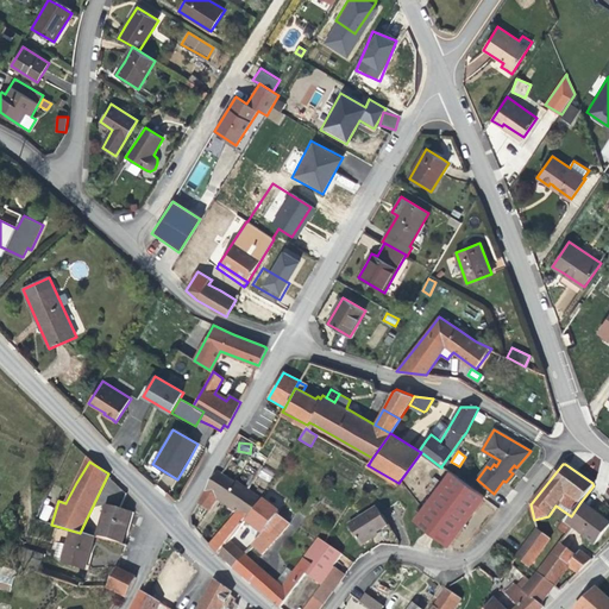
[(258,477),(270,482),(274,472),(262,468),(258,477)]
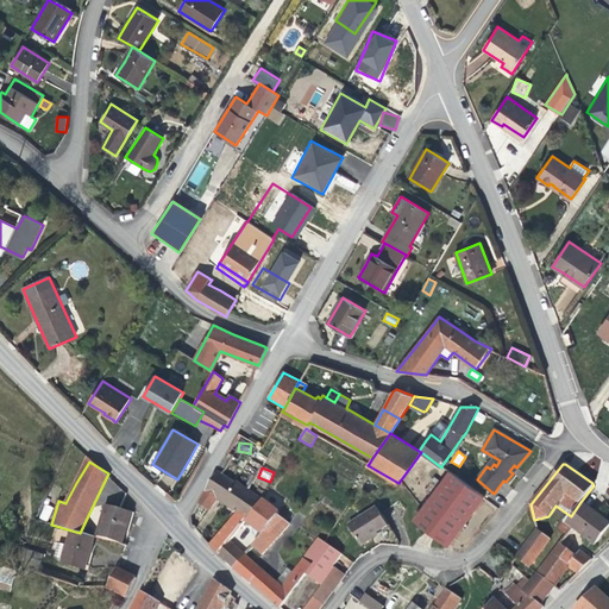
[(257,504),(261,500),(250,493),(217,472),(206,490),(199,502),(209,509),(217,498),(238,512),(209,546),(214,552),(218,556),(219,554),(228,542),(246,518),(257,504)]
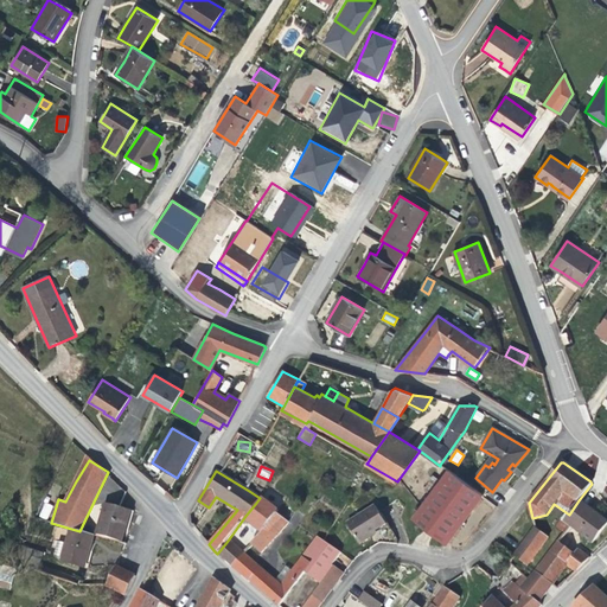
[(447,543),(483,497),(448,471),(414,518),(447,543)]
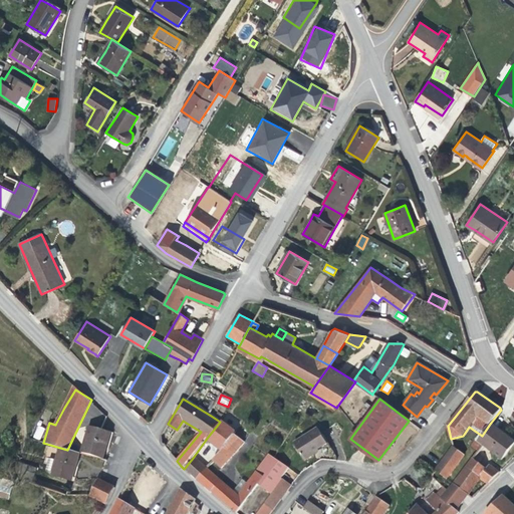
[(502,460),(513,443),(513,442),(490,424),(482,436),(477,441),(502,460)]
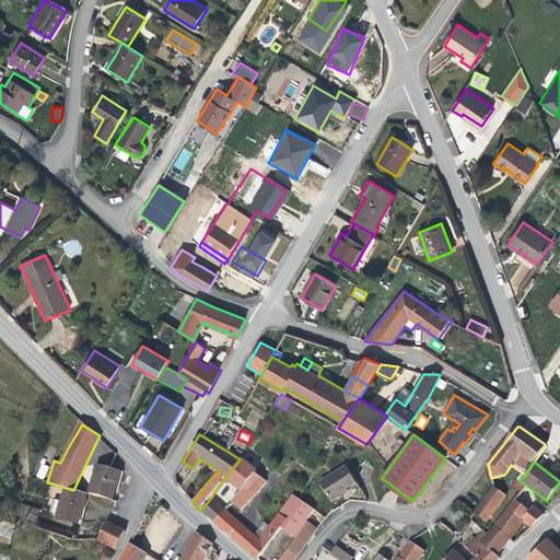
[(42,463),(36,476),(44,479),(49,467),(42,463)]
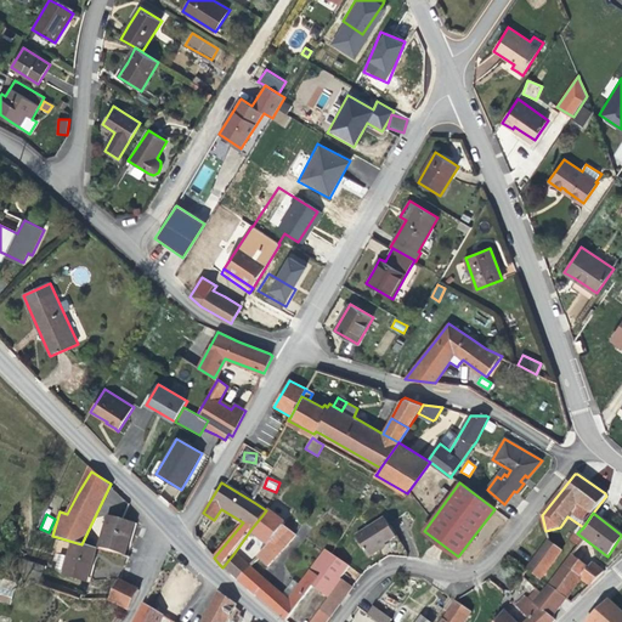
[(282,530),(263,515),(252,529),(271,542),(282,530)]
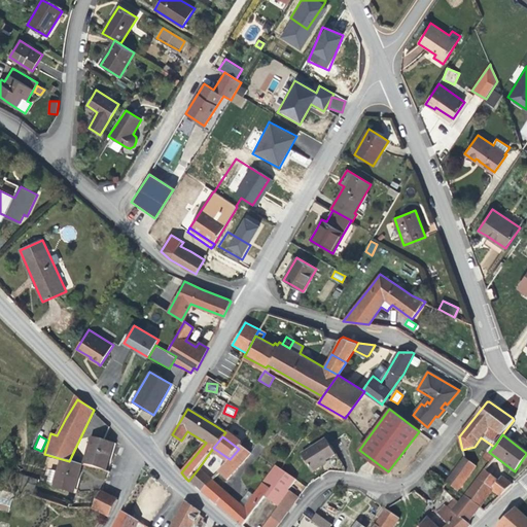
[(110,454),(113,444),(92,437),(83,465),(105,471),(110,454)]
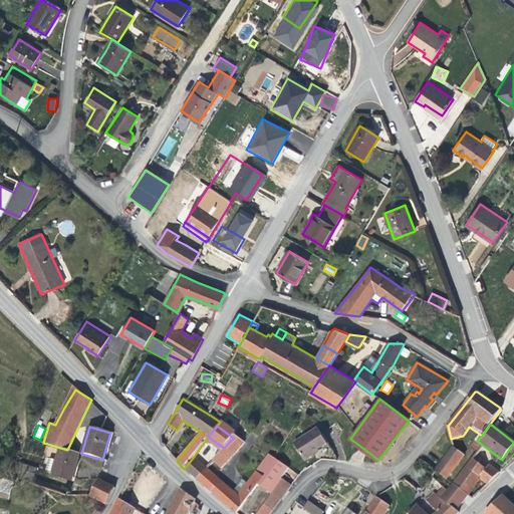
[(327,444),(317,429),(293,443),(304,461),(311,456),(314,455),(313,452),(327,444)]
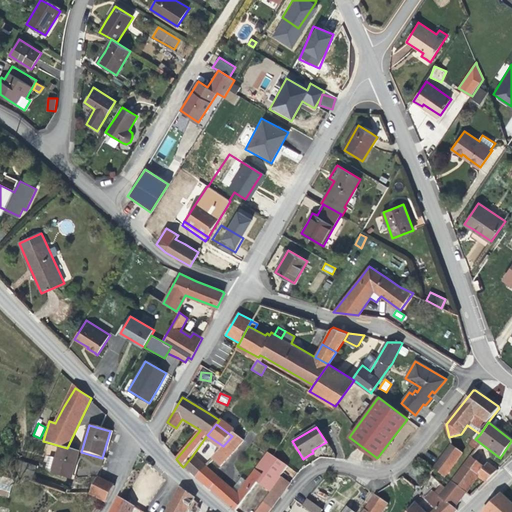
[(220,467),(244,440),(234,433),(232,436),(223,446),(212,460),(220,467)]
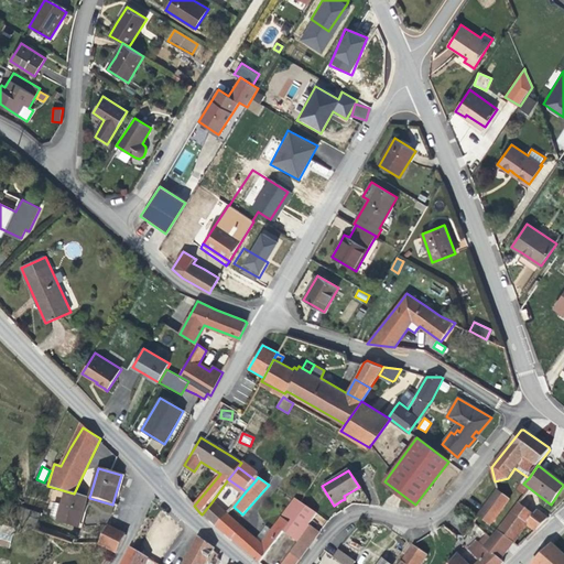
[(489,525),(509,499),(497,490),(487,505),(477,517),(489,525)]
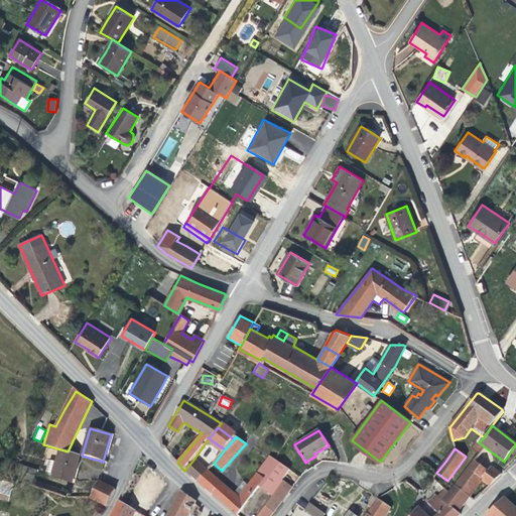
[(76,469),(80,455),(68,452),(60,449),(56,462),(49,461),(45,473),(52,478),(73,483),(76,469)]
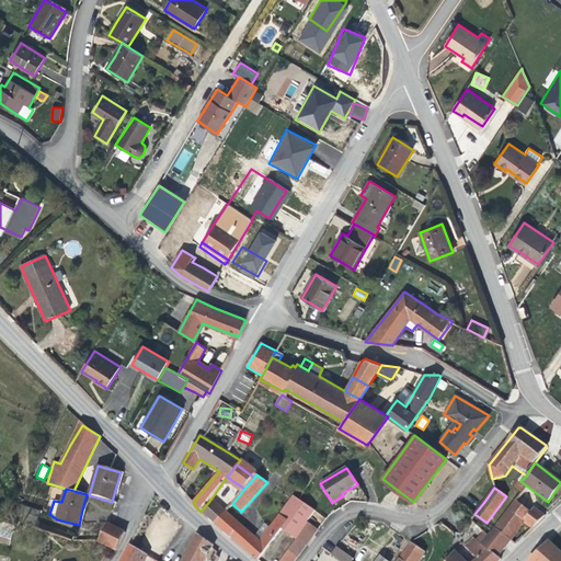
[(259,560),(282,529),(296,540),(309,523),(307,523),(316,511),(299,500),(294,496),(284,508),(292,515),(287,521),(279,514),(273,523),(270,527),(264,523),(254,536),(239,523),(230,536),(258,560),(259,560)]
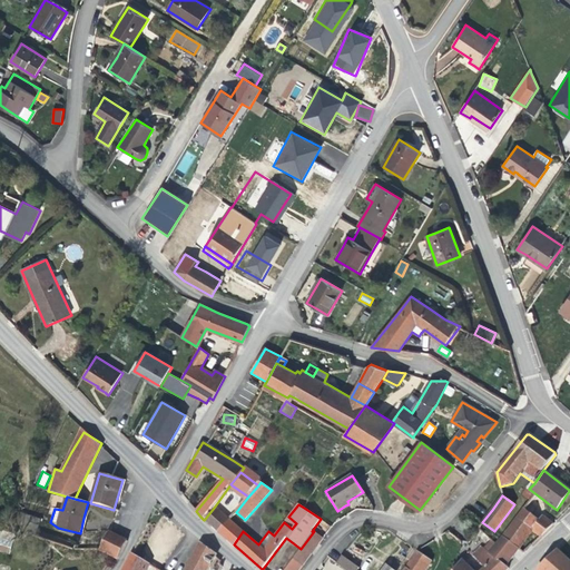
[(229,519),(214,508),(205,519),(213,526),(217,530),(228,520),(229,519)]
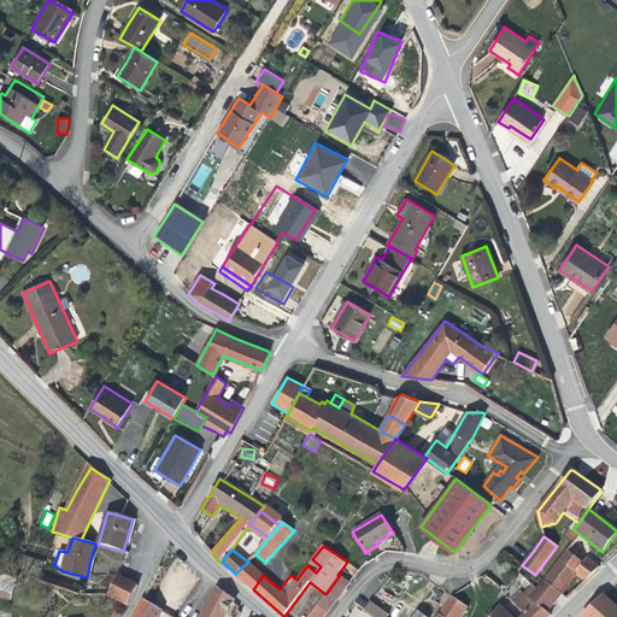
[(576,575),(585,563),(566,551),(544,581),(562,594),(576,575)]
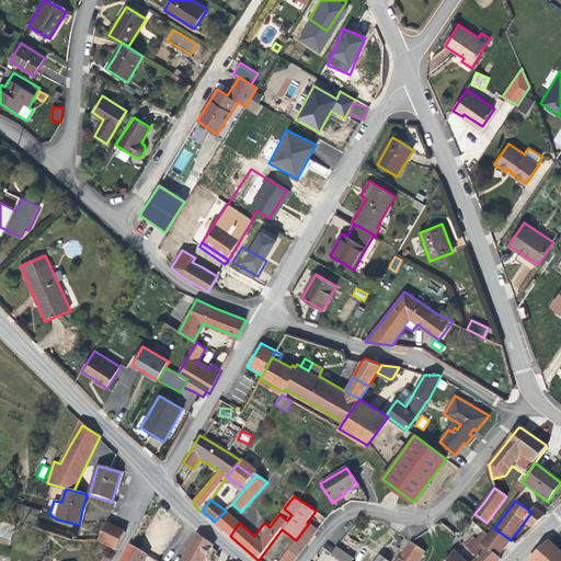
[(23,522),(29,507),(20,504),(14,518),(20,521),(23,522)]
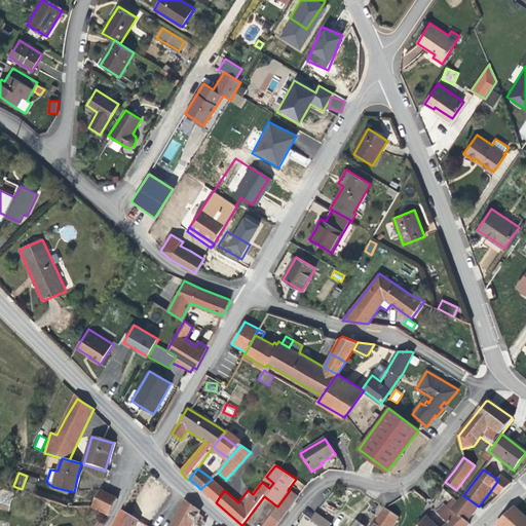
[(499,495),(511,484),(500,476),(498,480),(491,490),(499,495)]
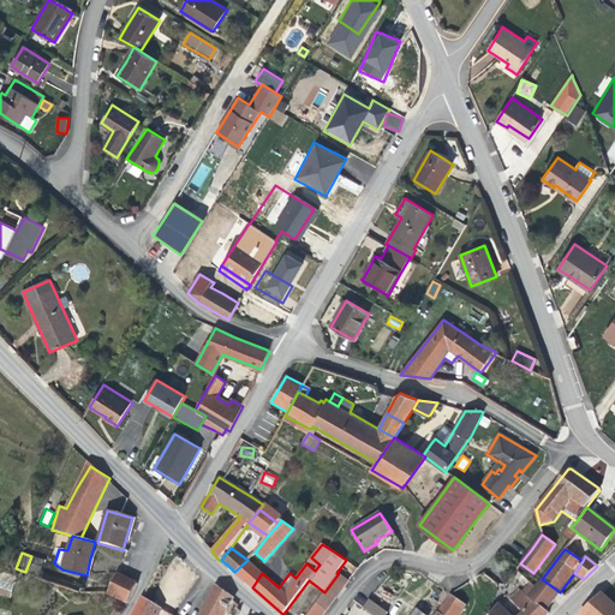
[(315,571),(320,565),(311,557),(306,563),(315,571)]
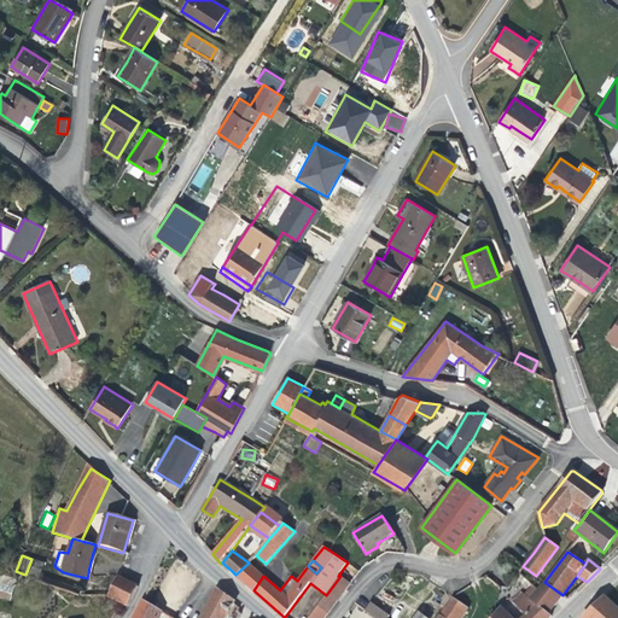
[(246,584),(256,572),(248,564),(235,575),(246,584)]
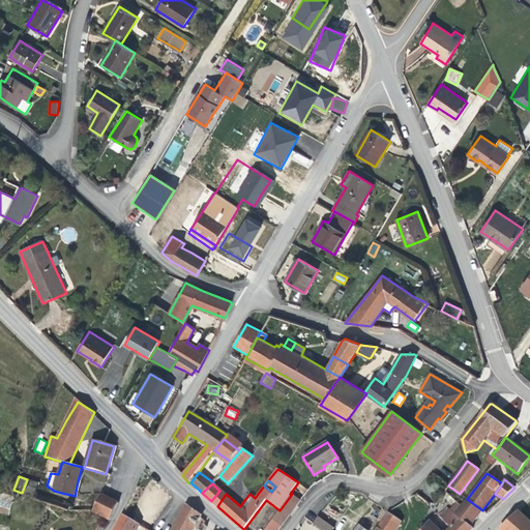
[(217,506),(226,494),(219,491),(211,501),(214,504),(217,506)]
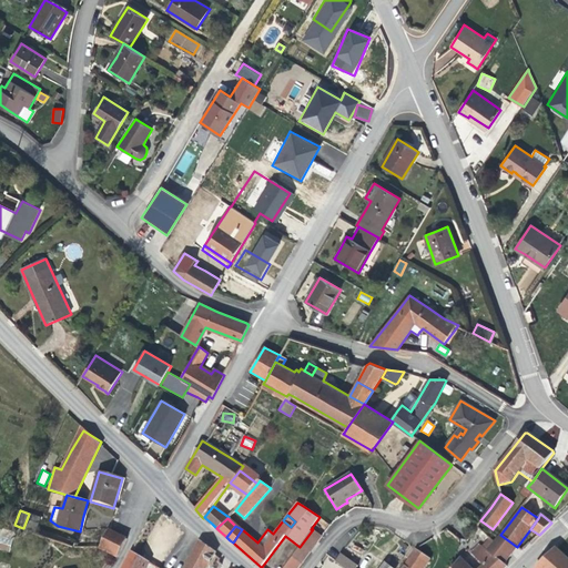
[(301,564),(322,536),(313,529),(300,547),(292,557),(301,564)]
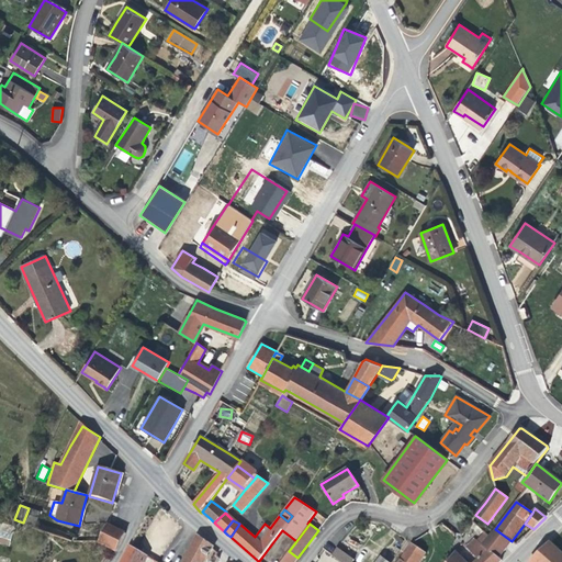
[(0,525),(0,543),(11,544),(12,526),(0,525)]
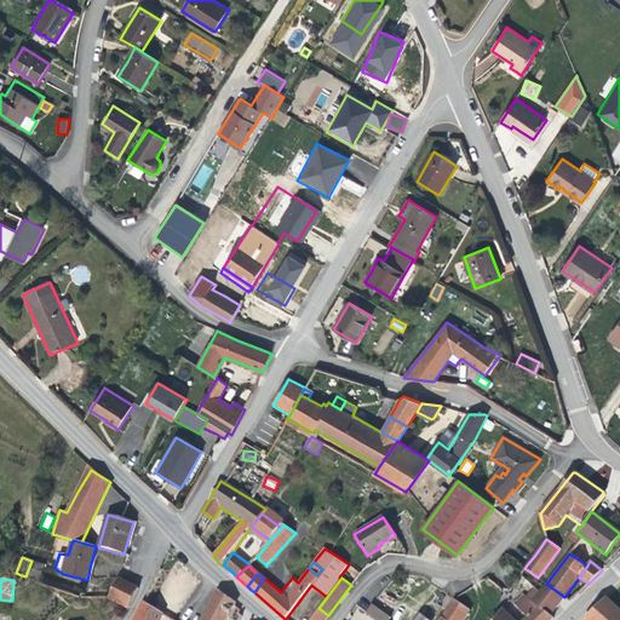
[(130,608),(139,589),(120,579),(119,579),(109,598),(130,608)]
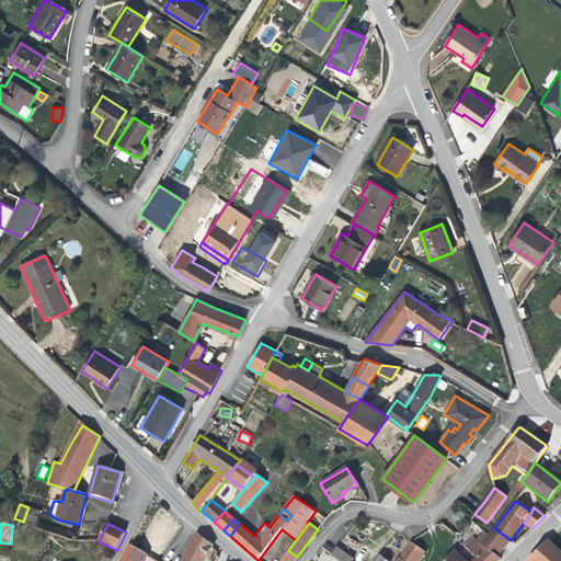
[(499,557),(511,540),(494,528),(488,535),(480,544),(476,540),(473,537),(465,546),(477,559),(474,560),(497,560),(501,559),(499,557)]
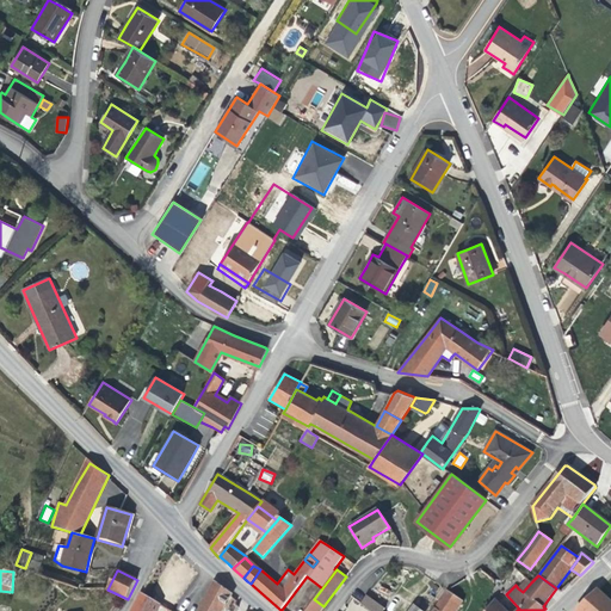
[(523,592),(531,582),(526,579),(518,588),(523,592)]
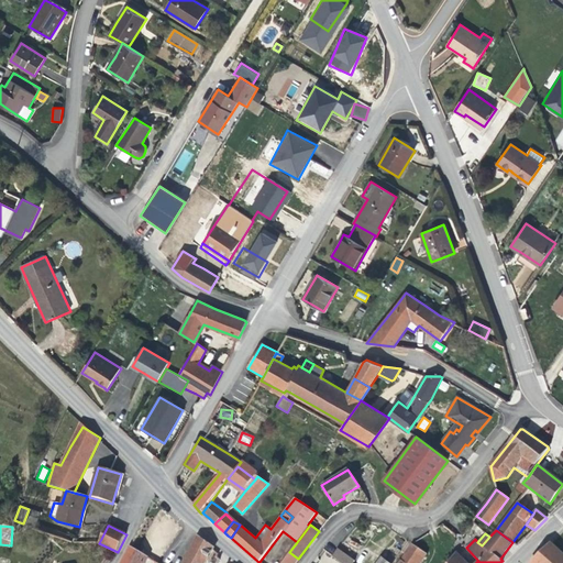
[(205,562),(213,549),(197,537),(183,562),(205,562)]
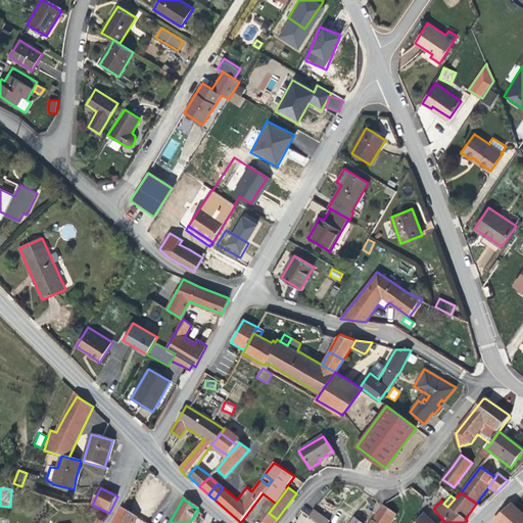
[(522,522),(522,513),(513,505),(492,522),(522,522)]
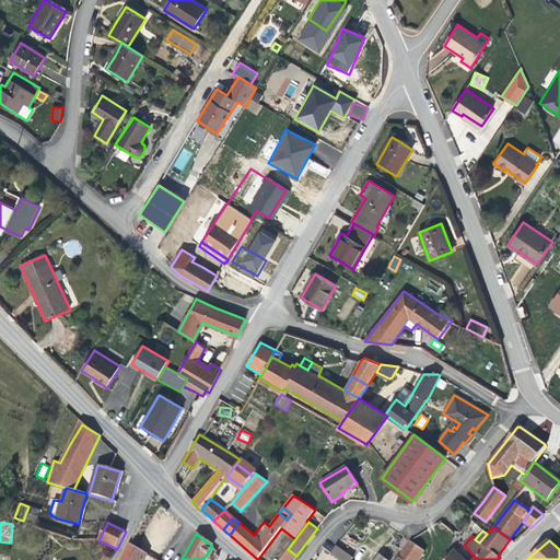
[(418,559),(424,551),(409,541),(396,559),(418,559)]
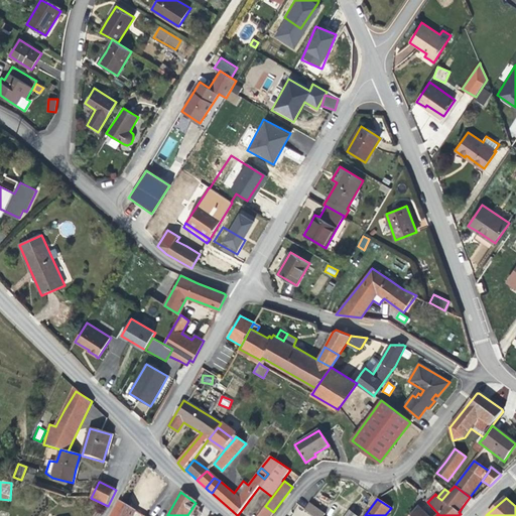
[(132,515),(135,511),(129,507),(119,501),(112,515),(132,515)]
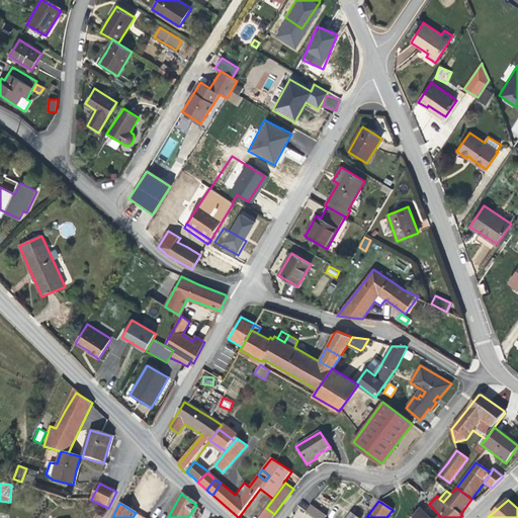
[(325,517),(327,516),(311,505),(307,511),(306,512),(314,517),(325,517)]
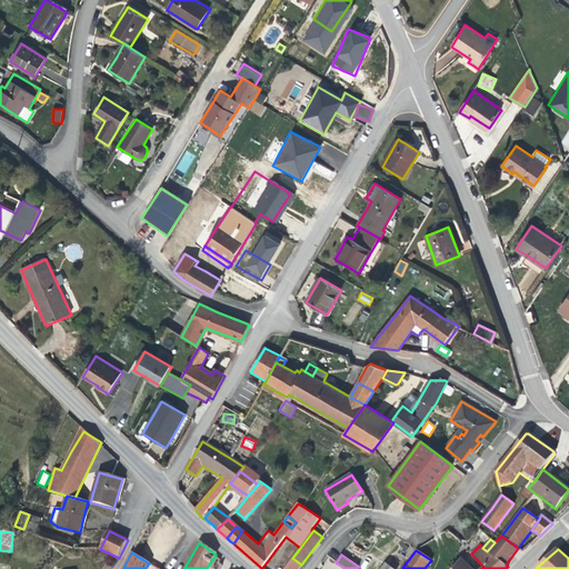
[(298,568),(301,565),(292,558),(283,568),(298,568)]
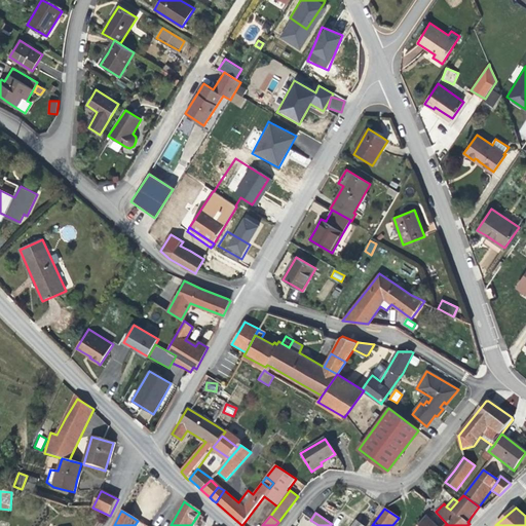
[(435,525),(426,517),(418,525),(435,525)]
